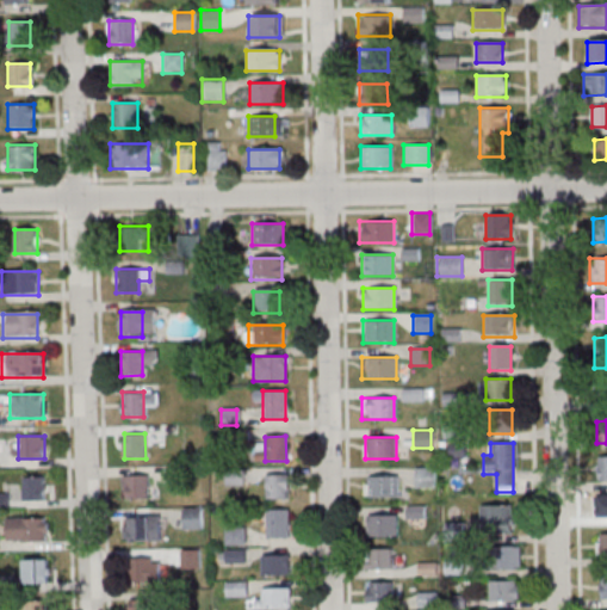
[(606,456),(596,457),(596,481),(606,480),(606,456)]
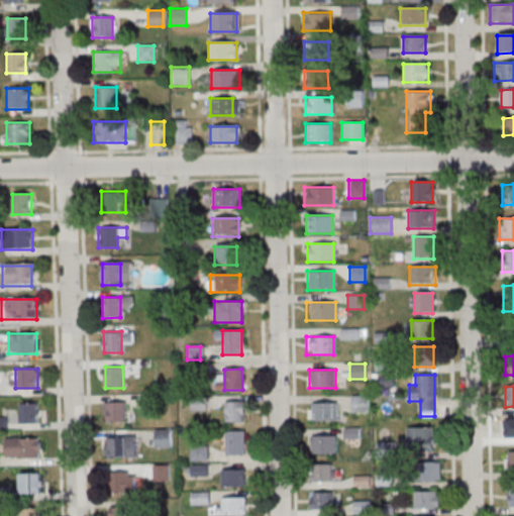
[(106,403),(124,402),(124,423),(106,423),(106,403)]
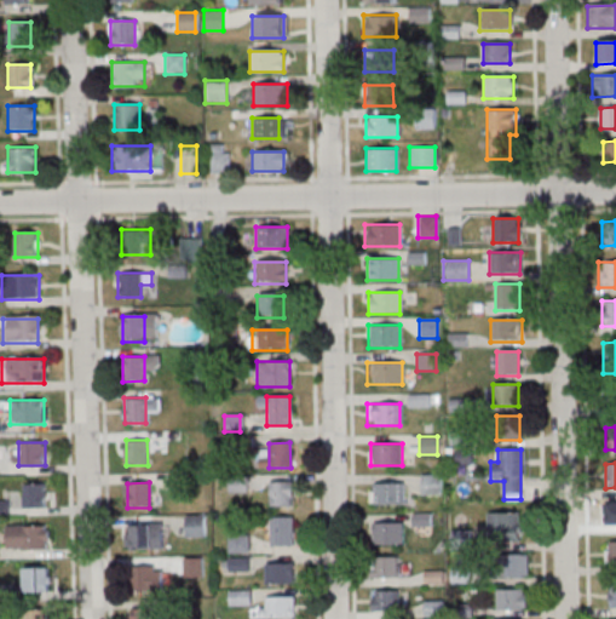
[(268,482),(268,508),(291,508),(291,482),(268,482)]
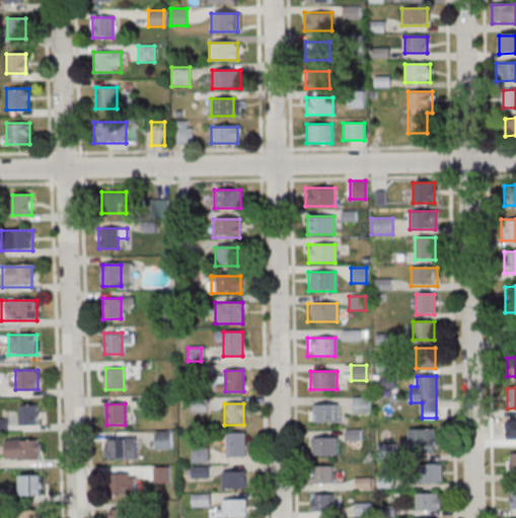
[(338,423),(338,403),(309,403),(309,423),(338,423)]
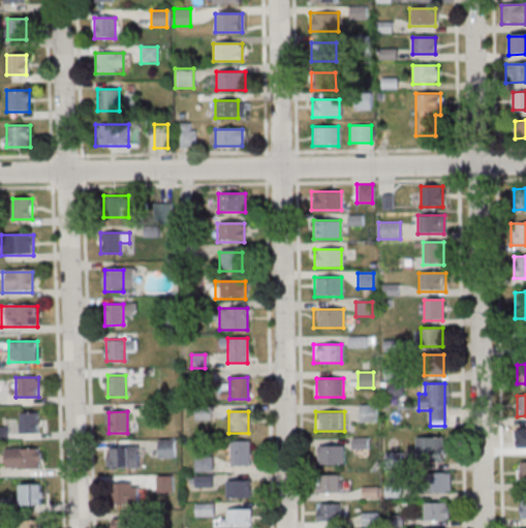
[(19,434),(37,434),(37,412),(19,412),(19,434)]
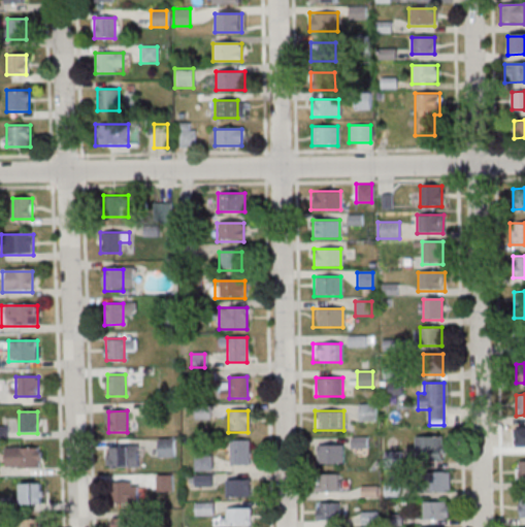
[(524,429),(516,429),(516,447),(524,447),(524,429)]
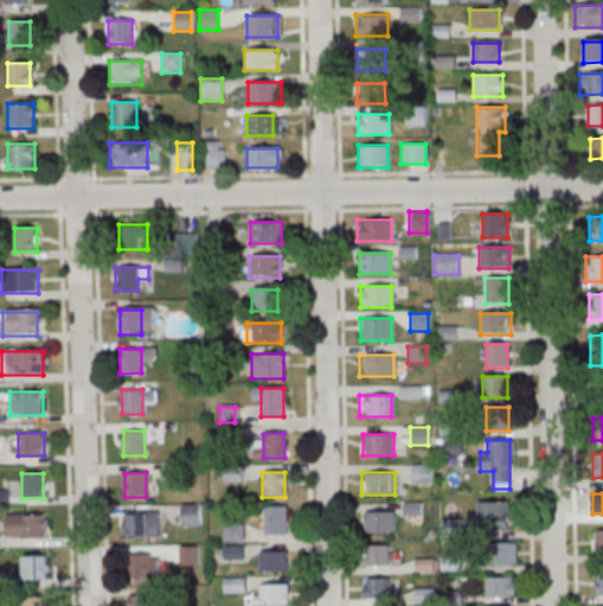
[(482,502),(482,528),(511,528),(511,502),(482,502)]
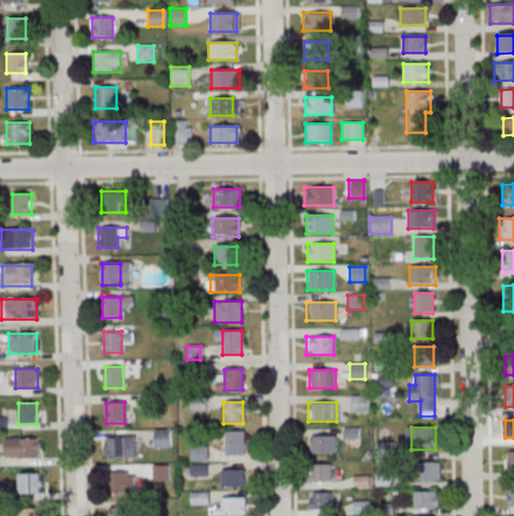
[(153,430),(153,448),(170,448),(170,430),(153,430)]
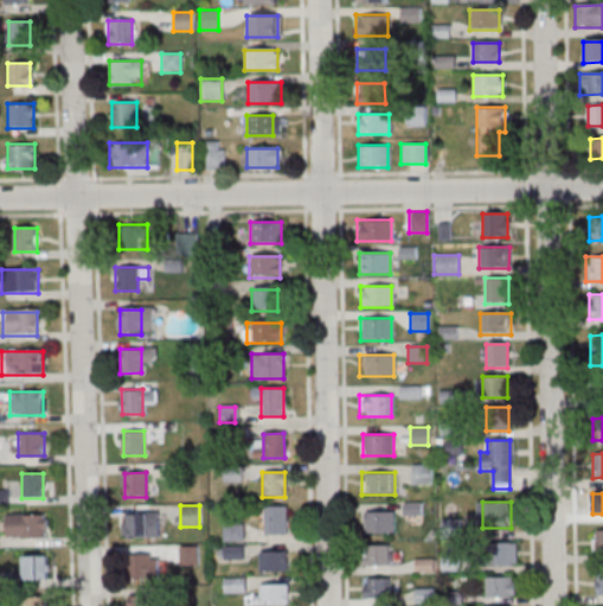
[(286,506),(263,506),(263,536),(286,536),(286,506)]
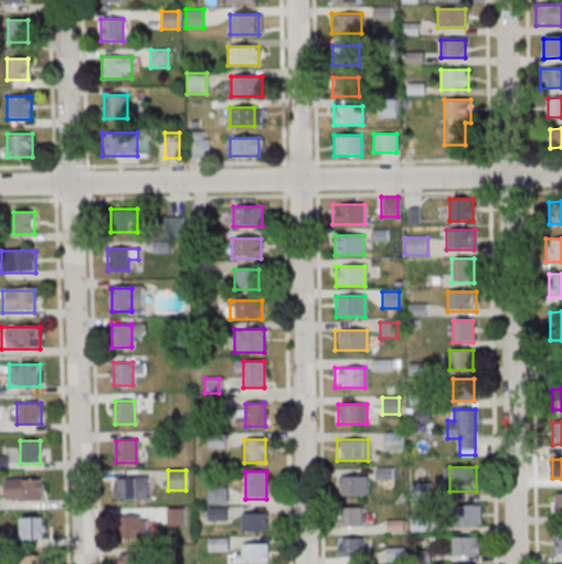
[(368,496),(368,477),(339,477),(339,496),(368,496)]
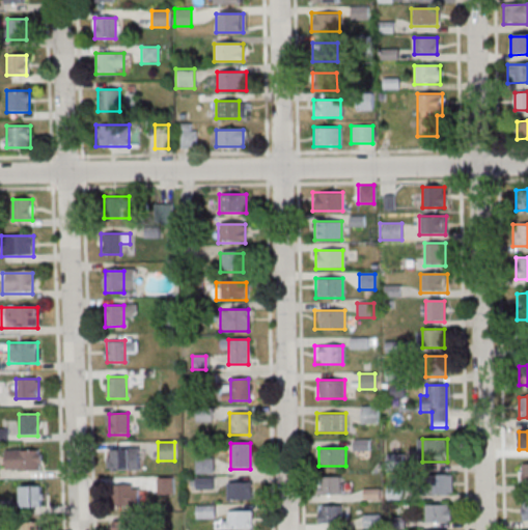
[(109,450),(128,449),(128,471),(110,471),(109,450)]
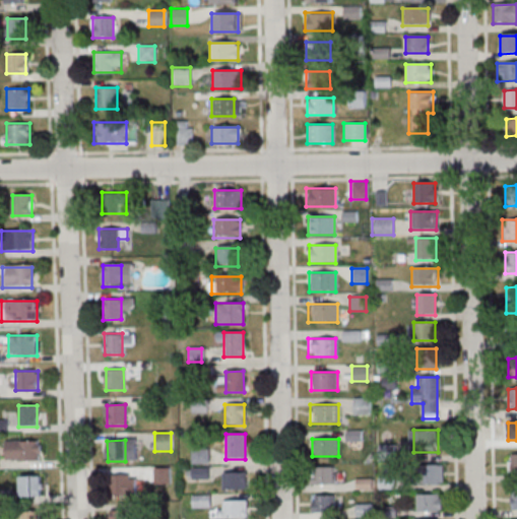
[(4,441),(4,461),(40,461),(40,441),(4,441)]
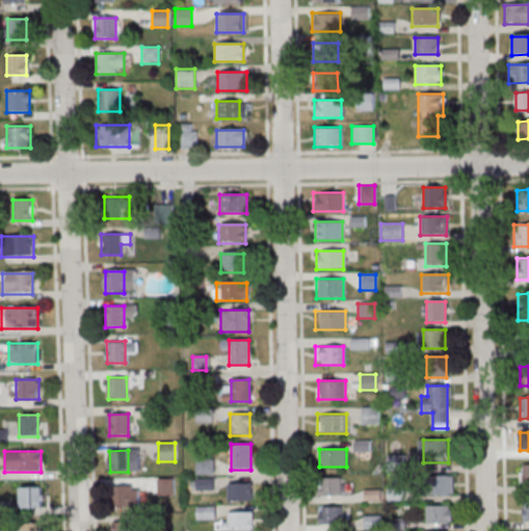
[(212,459),(194,459),(194,475),(212,475),(212,459)]
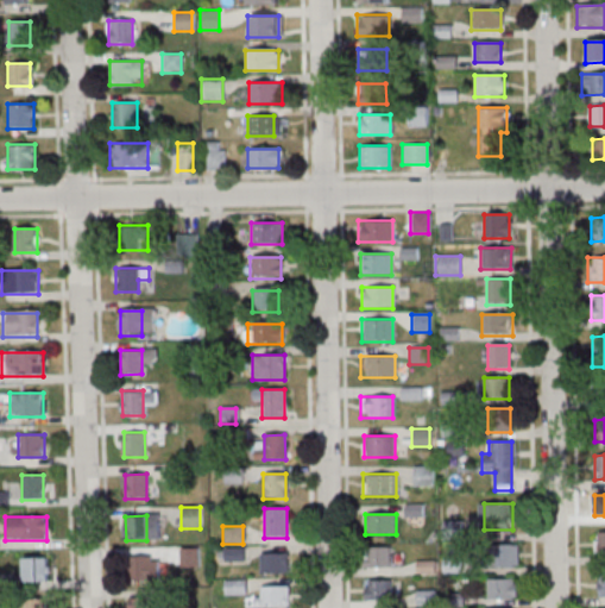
[(604,531),(593,532),(593,556),(604,556),(604,531)]
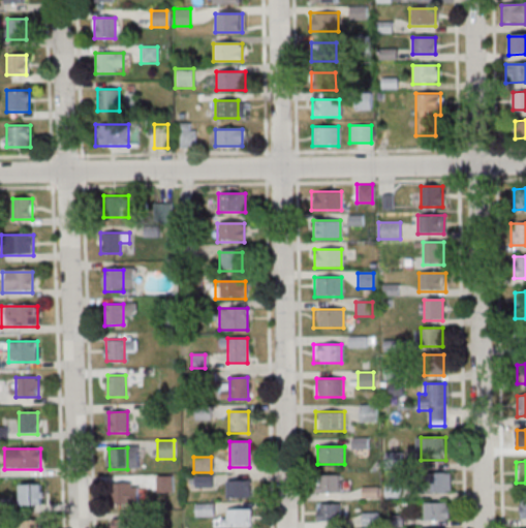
[(450,473),(429,473),(429,493),(450,493),(450,473)]
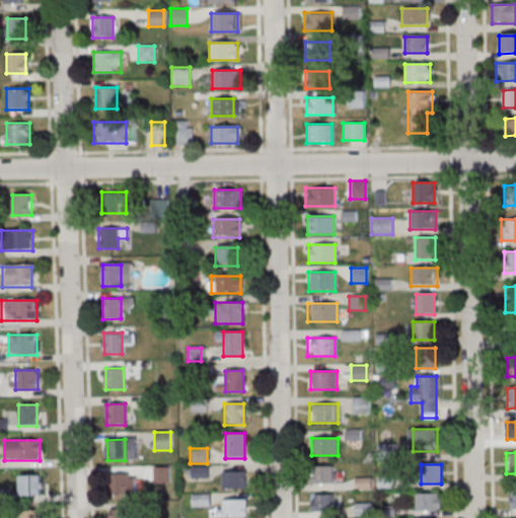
[(333,485),(333,466),(315,466),(315,485),(333,485)]
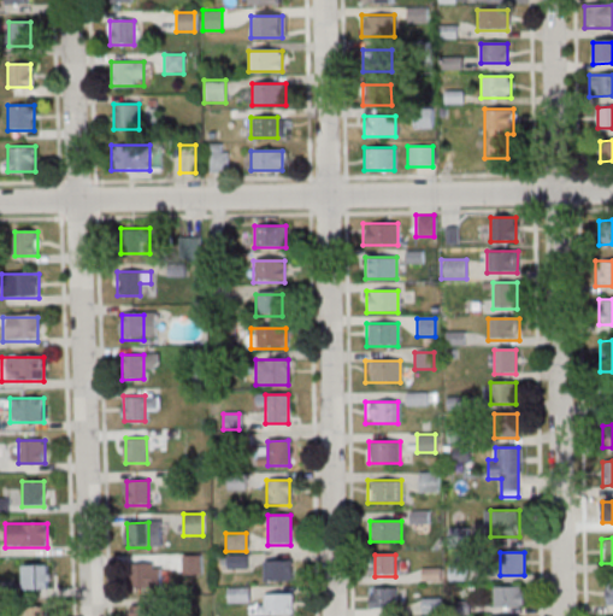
[(182,575),(200,575),(200,557),(182,557),(182,575)]
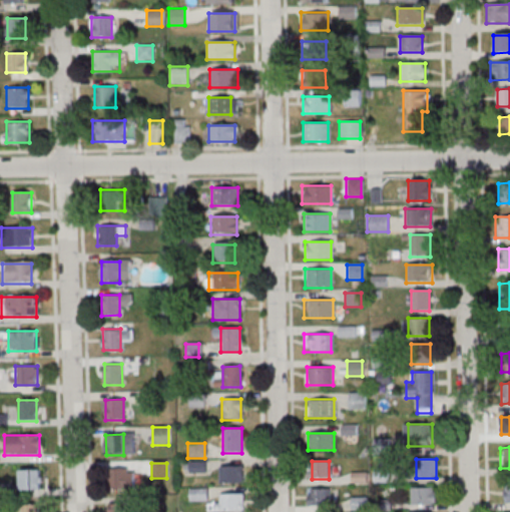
[(244,484),(244,467),(218,467),(218,484),(244,484)]
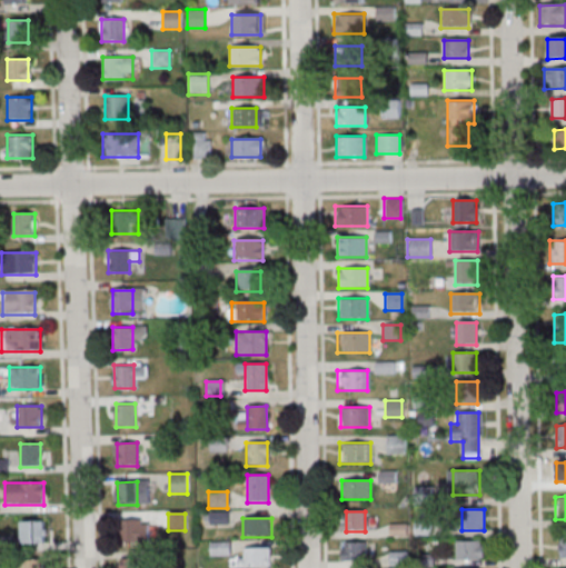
[(120,520),(139,520),(140,542),(120,544),(120,520)]
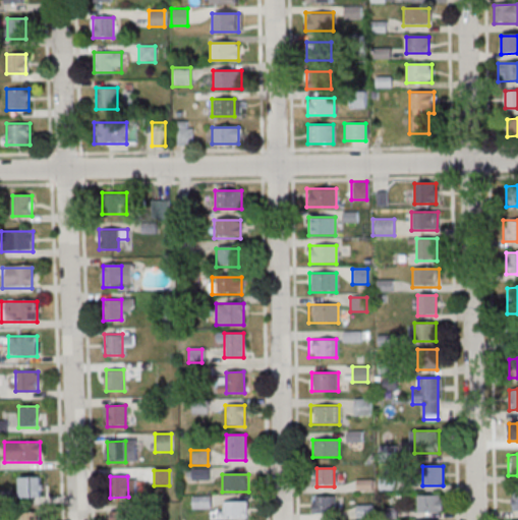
[(40,477),(20,477),(20,498),(40,498),(40,477)]
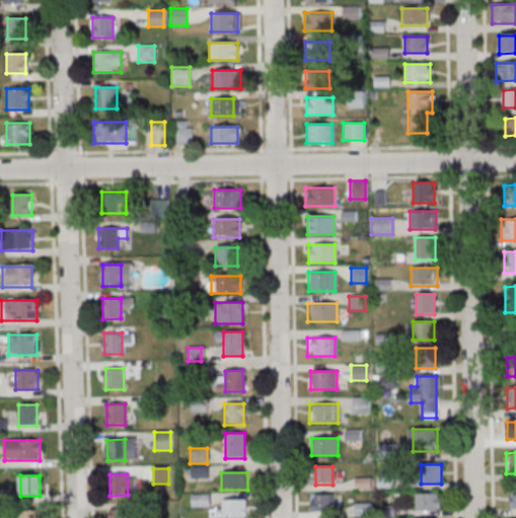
[(415,511),(440,511),(440,493),(415,493),(415,511)]
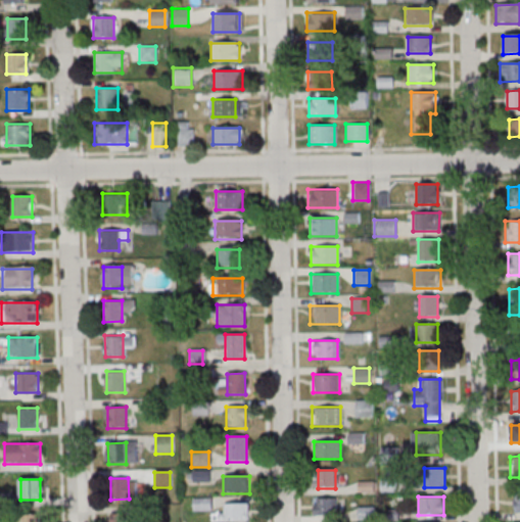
[(335,497),(312,497),(312,516),(335,516),(335,497)]
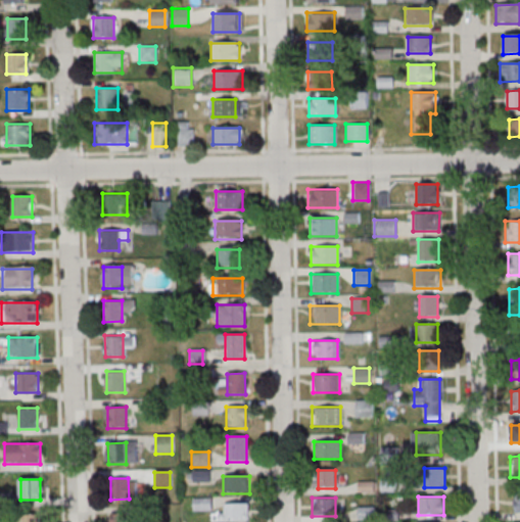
[(210,499),(191,499),(191,510),(210,510),(210,499)]
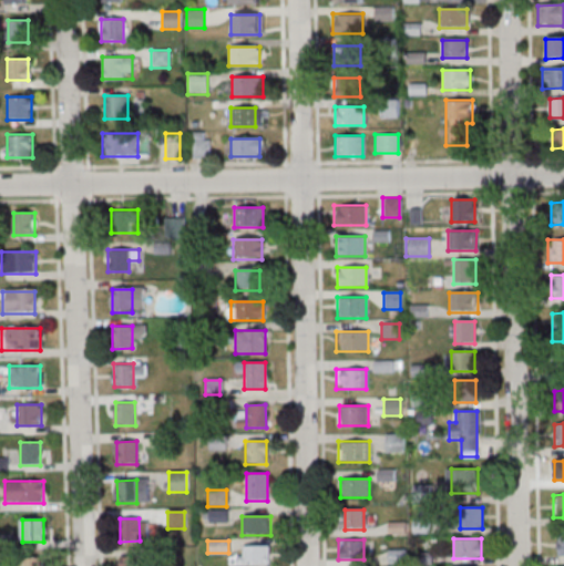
[(268,565),(268,546),(242,546),(242,556),(234,556),(234,565),(268,565)]
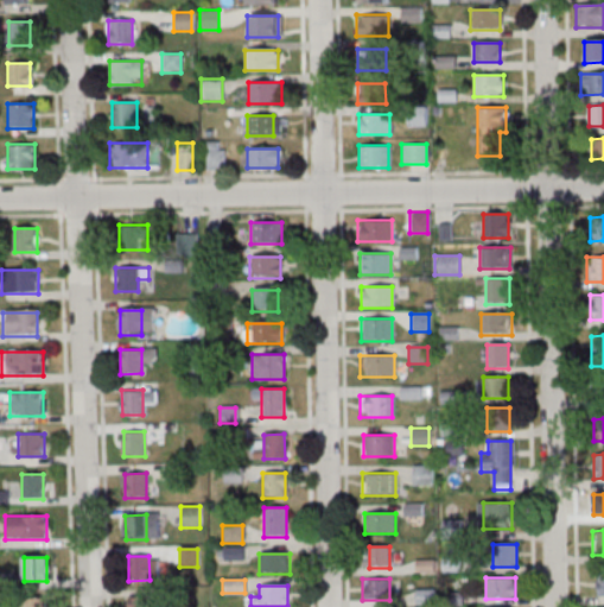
[(127,606),(127,598),(148,596),(148,606),(127,606)]
